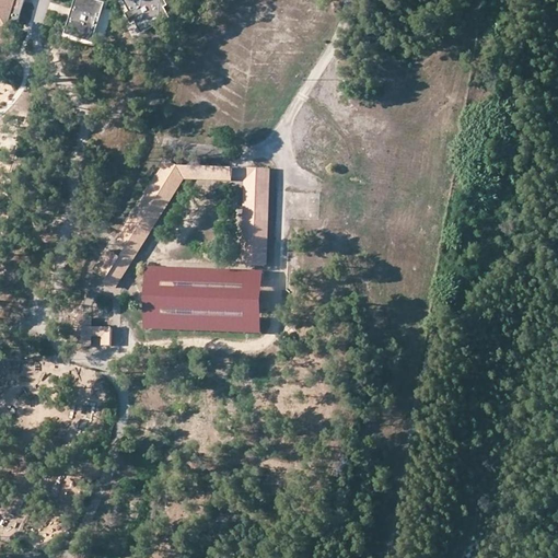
[(0,25),(8,27),(11,18),(18,20),(24,1),(24,0),(0,0),(0,25)]
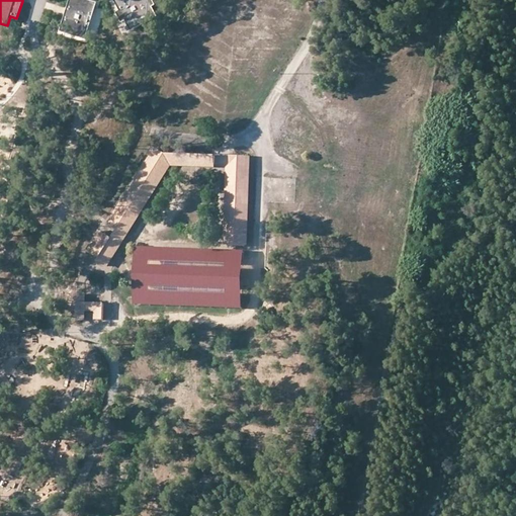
[(95,2),(89,0),(69,0),(60,30),(84,37),(95,2)]
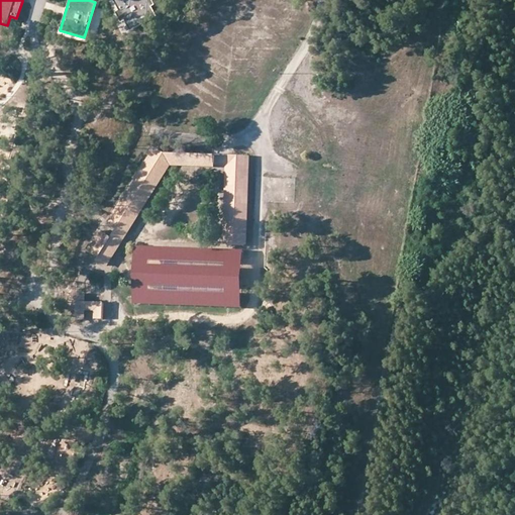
[(117,0),(119,3),(116,4),(119,10),(116,11),(121,21),(124,19),(129,27),(132,26),(134,28),(153,17),(151,14),(156,13),(151,6),(155,4),(152,0),(117,0)]
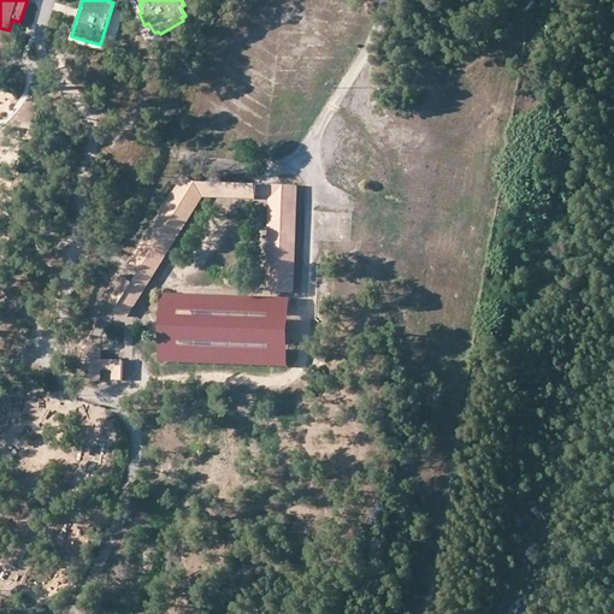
[(196,182),(182,175),(176,183),(199,196),(200,194),(254,198),(254,183),(196,182)]
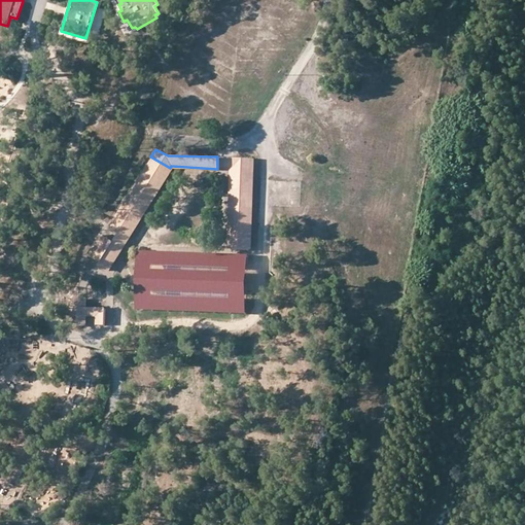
[(166,174),(170,168),(150,156),(147,162),(166,174)]
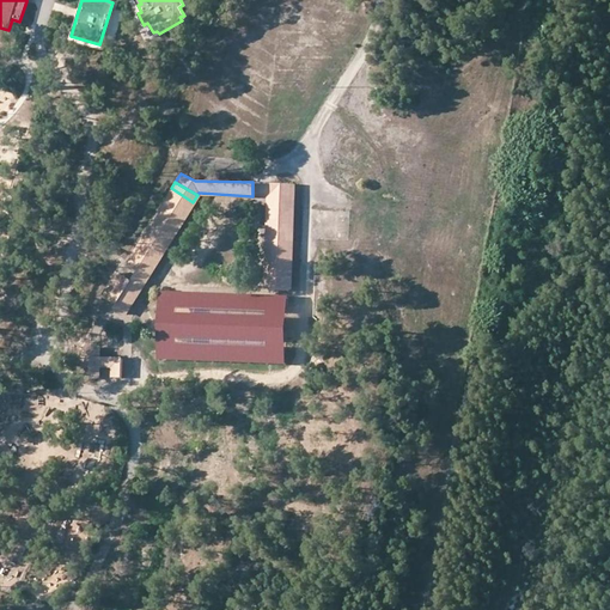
[(294,183),(270,183),(270,194),(266,196),(263,288),(291,290),(294,183)]
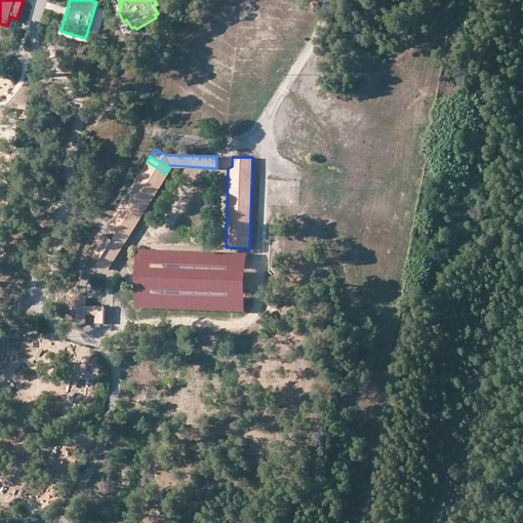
[(147,161),(110,222),(119,229),(128,235),(165,173),(147,161)]
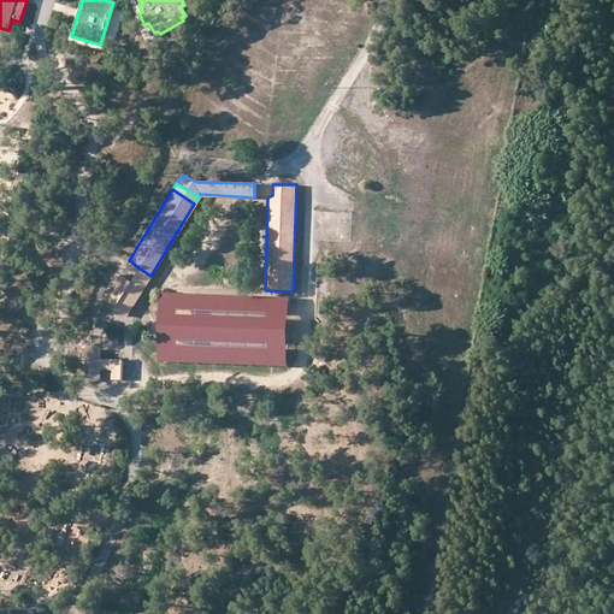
[(151,276),(140,269),(134,279),(145,285),(151,276)]
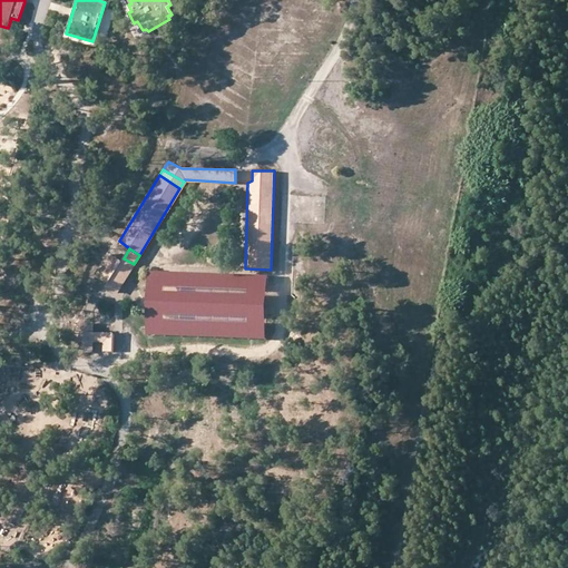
[(121,262),(105,251),(91,272),(108,283),(106,287),(116,293),(134,264),(124,258),(121,262)]
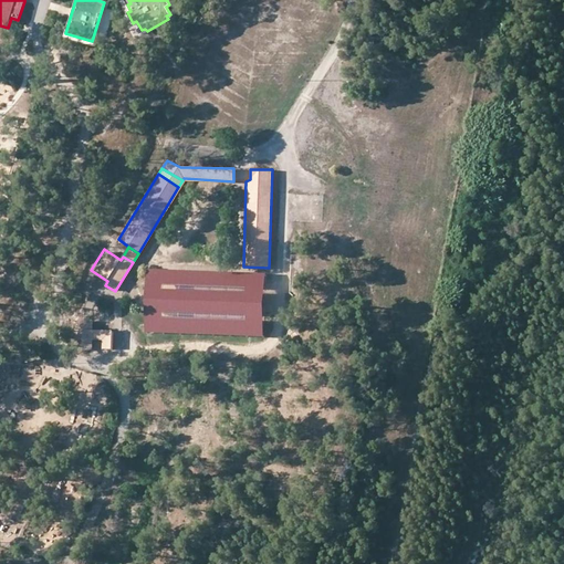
[(265,274),(147,271),(146,332),(264,336),(265,274)]
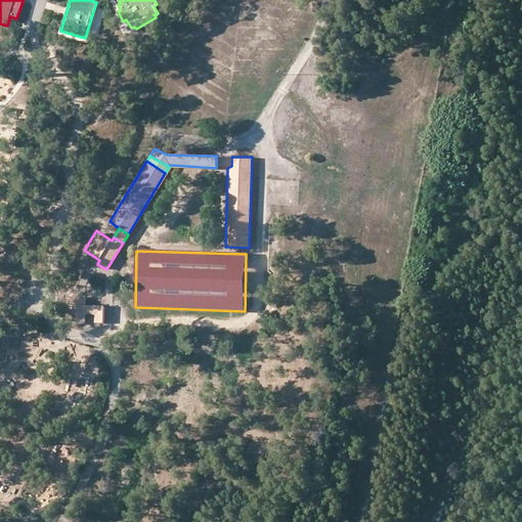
[(84,298),(70,298),(71,312),(77,313),(77,323),(84,323),(84,313),(96,313),(95,322),(103,323),(103,305),(84,306),(84,298)]
